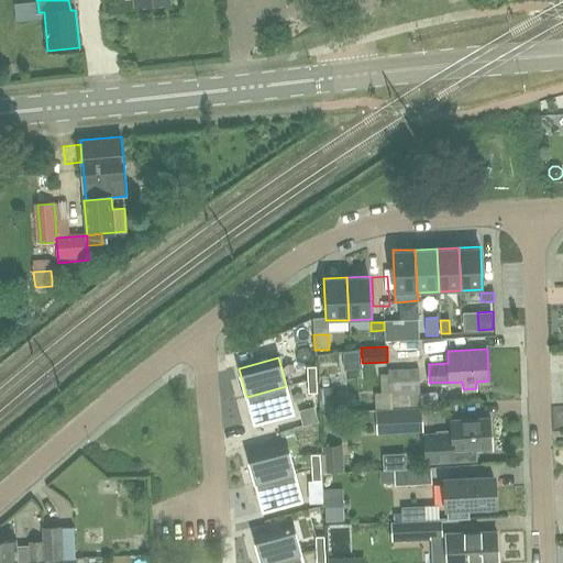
[(316,366),(307,367),(308,381),(317,379),(316,366)]
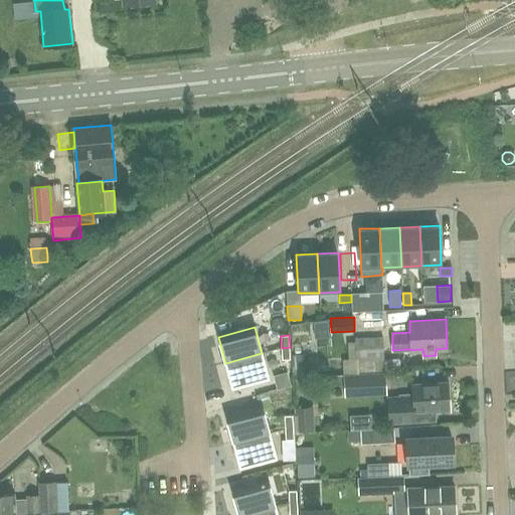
[(357,361),(383,359),(382,338),(355,339),(357,361)]
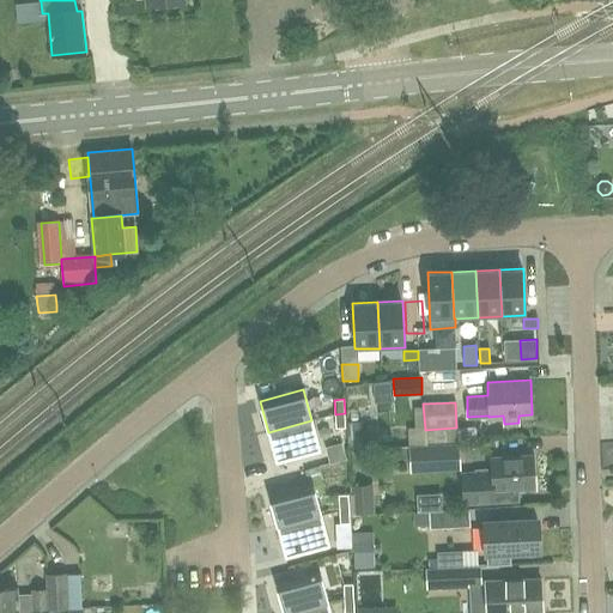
[(346,428),(345,413),(335,414),(335,429),(346,428)]
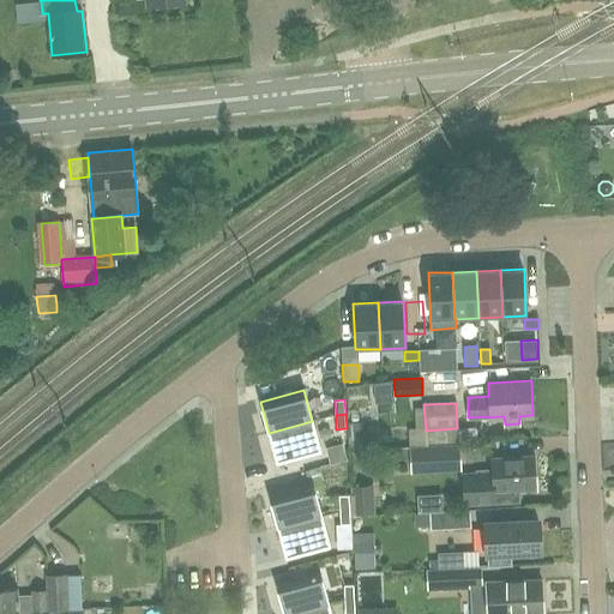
[(320,452),(312,421),(269,433),(277,464),(320,452)]
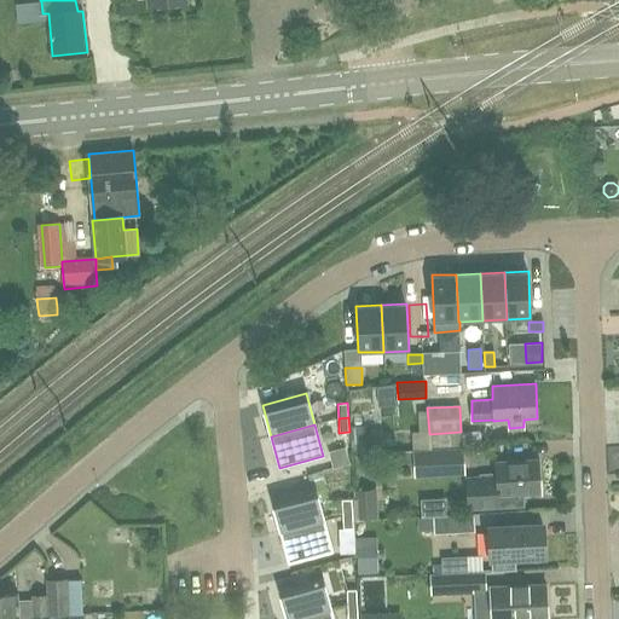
[(366,443),(351,443),(352,456),(375,455),(375,450),(366,451),(366,443)]
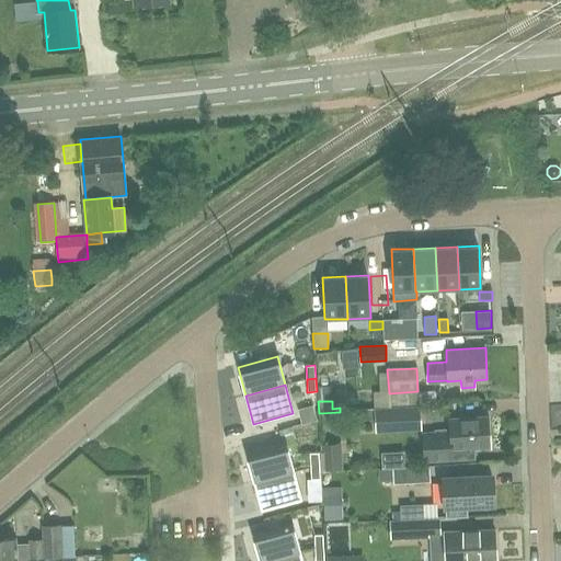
[(377,433),(422,430),(420,405),(375,409),(376,422),(377,433)]
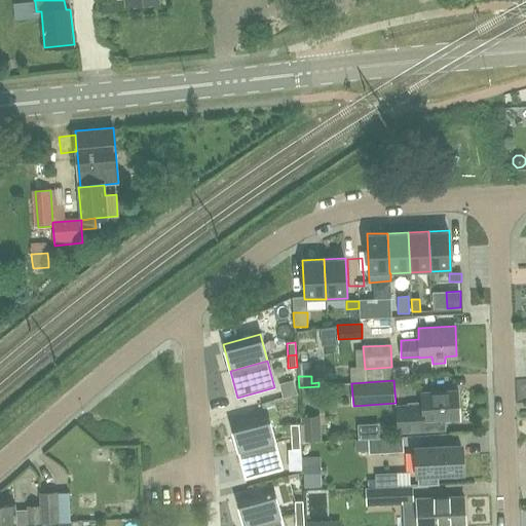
[(293,382),(280,385),(284,397),(296,393),(293,382)]
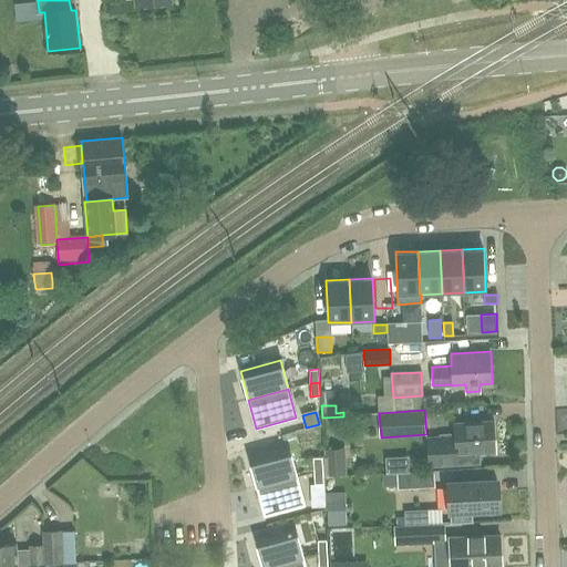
[(380,426),(379,413),(368,413),(369,426),(380,426)]
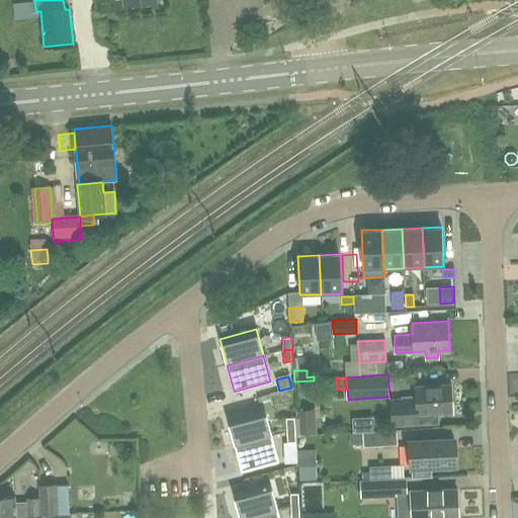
[(397,424),(418,423),(417,414),(452,412),(451,383),(415,384),(415,398),(396,399),(397,424)]
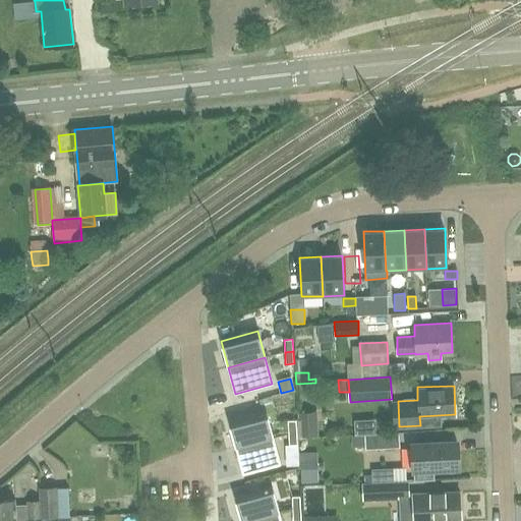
[(266,411),(229,421),(236,448),(273,438),(266,411)]
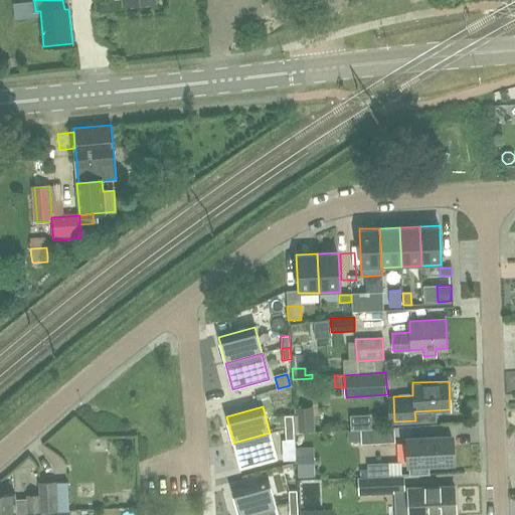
[(293,415),(285,415),(286,428),(294,427),(293,415)]
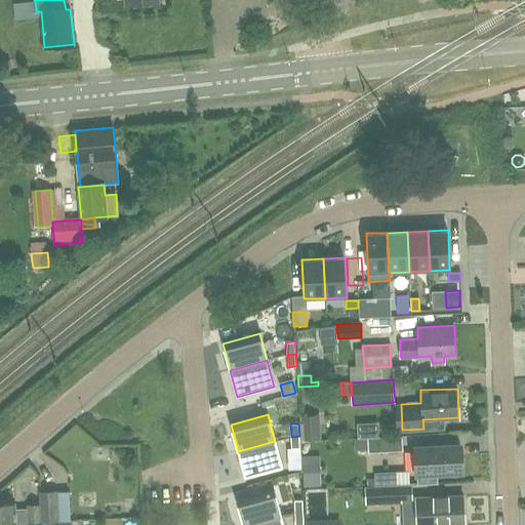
[(367,438),(379,437),(378,423),(359,425),(359,438),(367,438)]
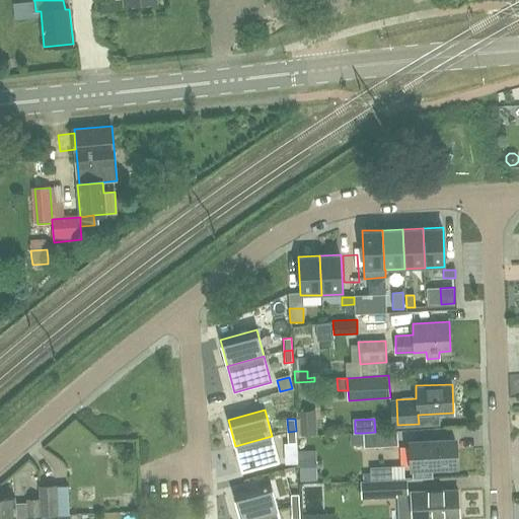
[(296,443),(296,431),(288,432),(288,444),(296,443)]
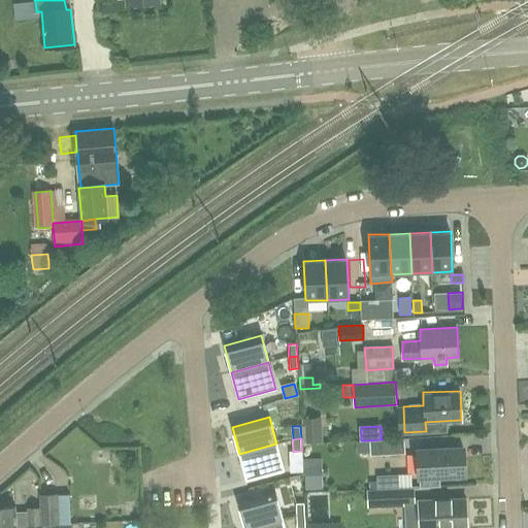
[(370,456),(405,454),(404,438),(382,439),(369,440),(370,453),(370,456)]
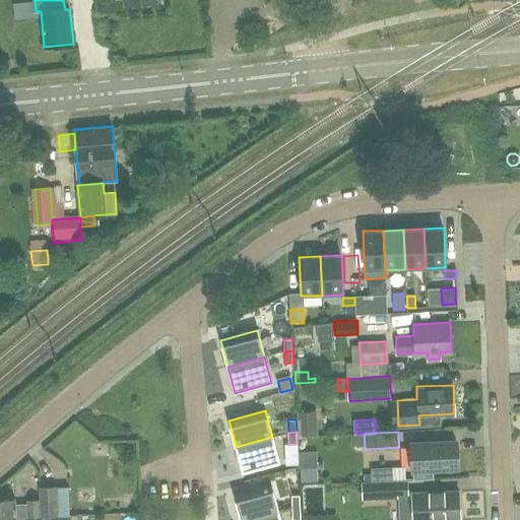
[(364,434),(355,434),(350,435),(351,447),(365,446),(364,434)]
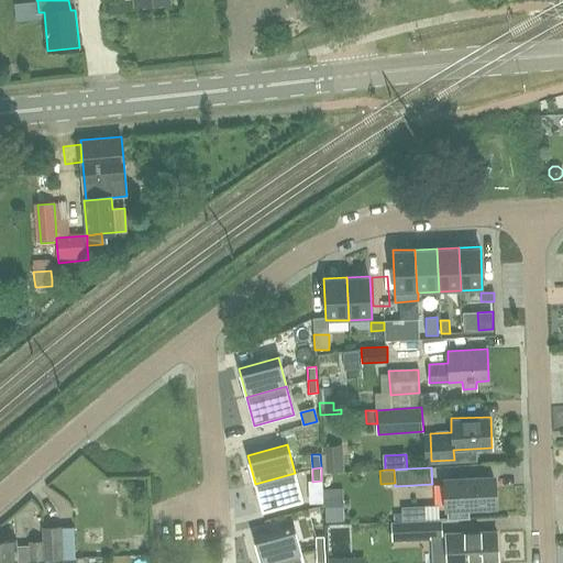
[(302,501),(295,473),(255,484),(263,512),(302,501)]
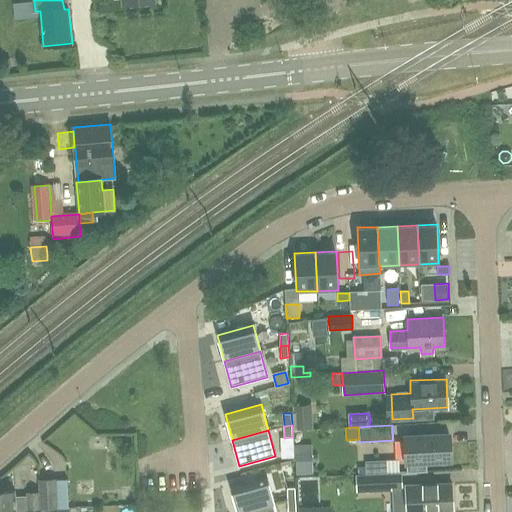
[(406,461),(407,472),(426,471),(426,461),(450,460),(449,433),(405,435),(406,461)]
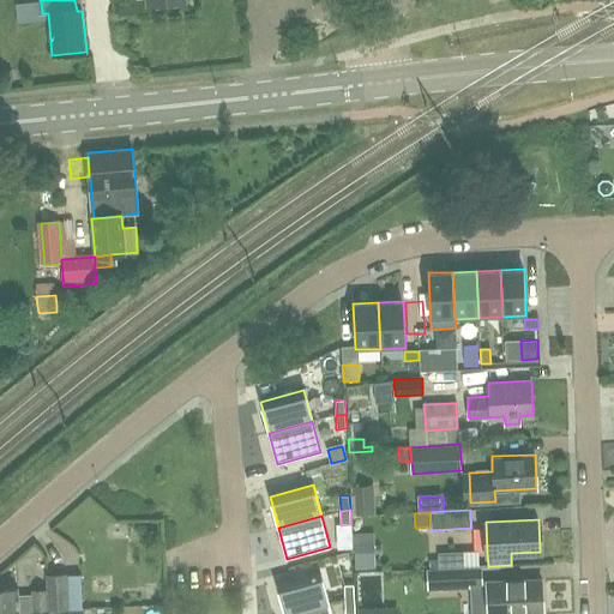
[(451,569),(427,570),(427,588),(470,587),(469,567),(451,569)]
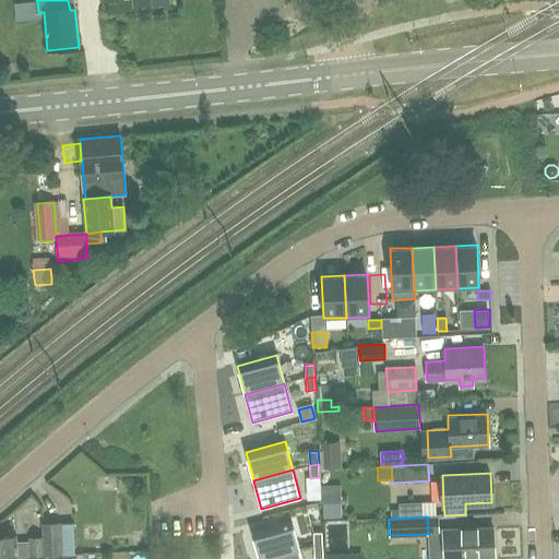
[(292,522),(251,532),(259,558),(264,558),(299,549),(292,522)]
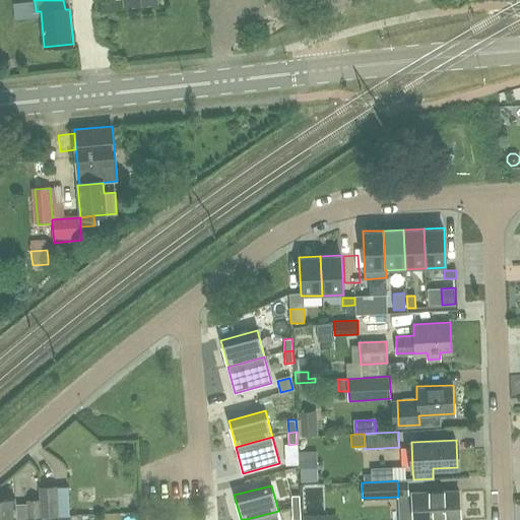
[(58,516),(57,486),(40,488),(40,499),(27,500),(27,504),(15,505),(15,499),(0,499),(0,517),(48,516),(58,516)]
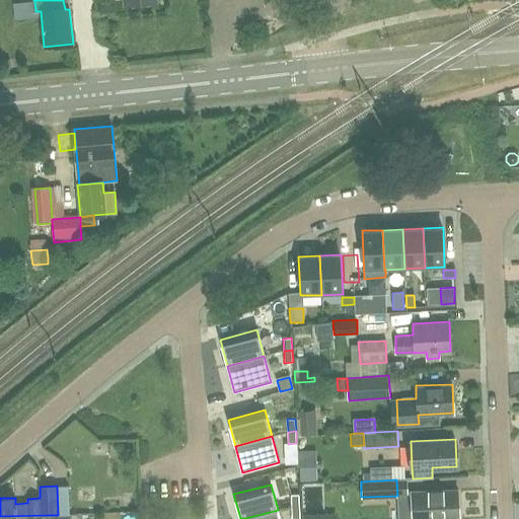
[(412,518),(442,518),(459,518),(457,488),(411,491),(412,518)]
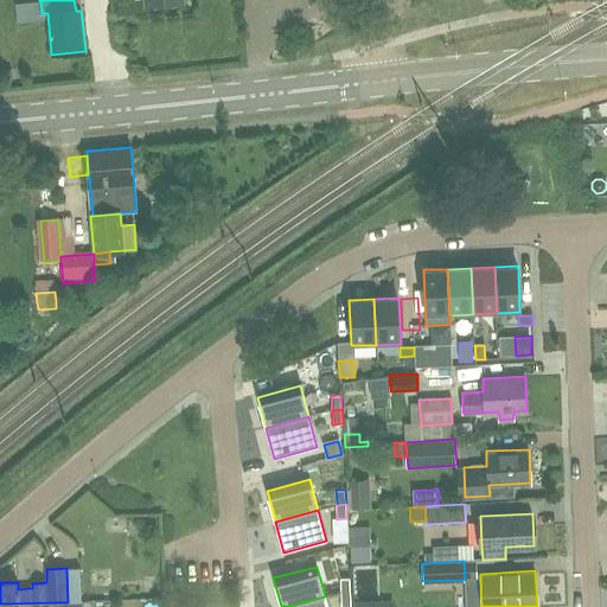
[(351,593),(350,579),(340,579),(340,593),(351,593)]
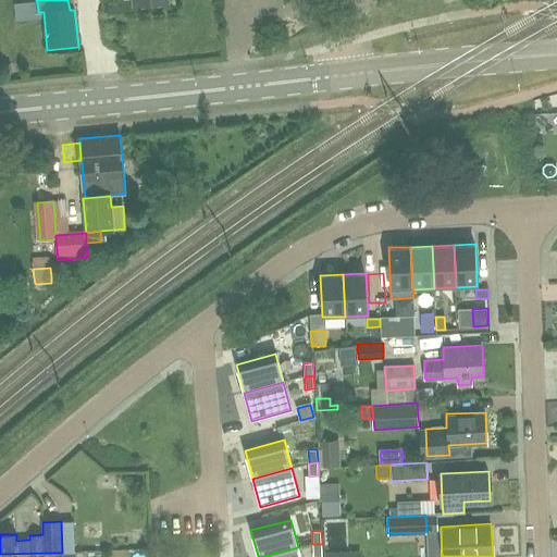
[(322,556),(322,544),(312,544),(312,556),(322,556)]
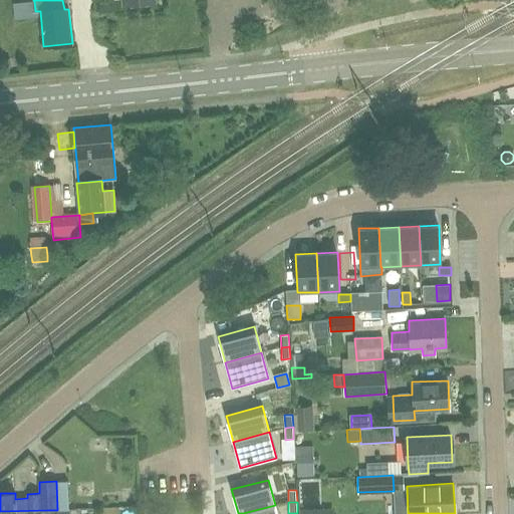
[(277,513),(275,505),(243,513),(277,513)]
